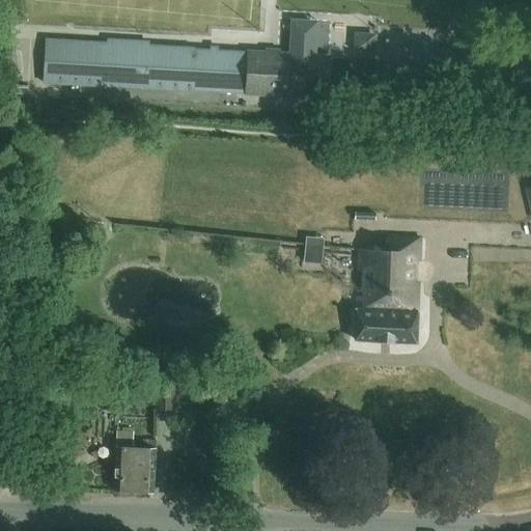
[(323,47),(354,45),(353,17),(322,18),(323,47)]
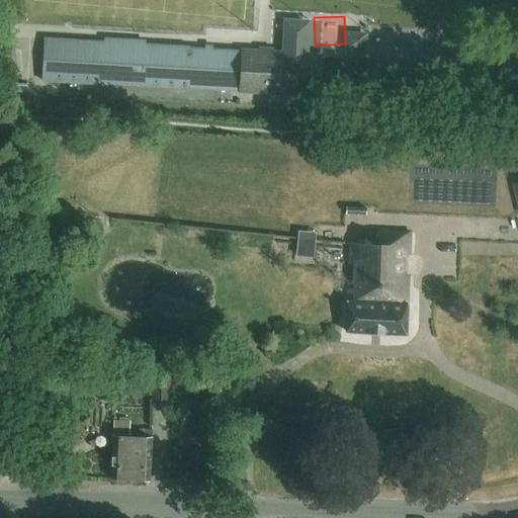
[(349,35),(348,47),(362,47),(363,36),(349,35)]
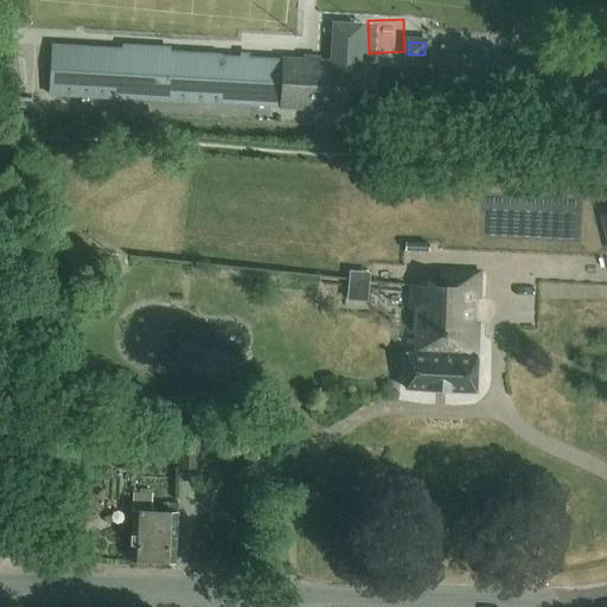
[(375,64),(282,58),(282,59),(221,56),(221,55),(52,44),(49,94),(218,104),(218,103),(279,107),(279,108),(371,114),(375,64)]
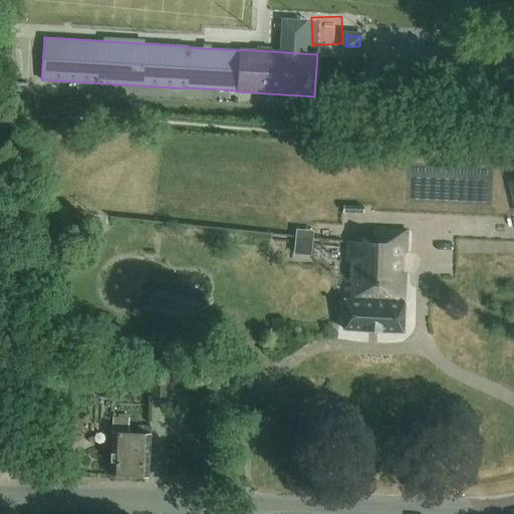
[(363,208),(342,207),(342,217),(362,218),(363,208)]
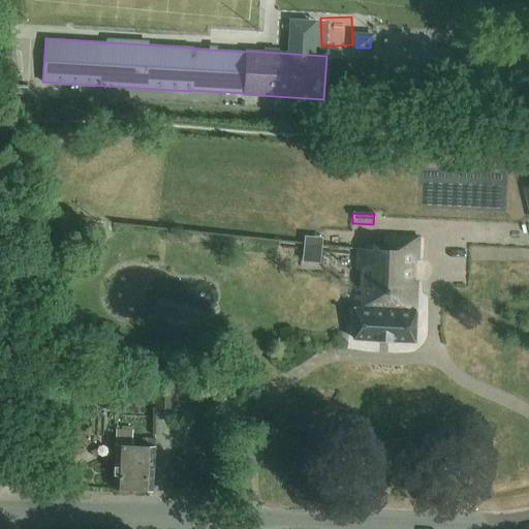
[(414,310),(416,280),(413,280),(414,261),(416,261),(417,238),(383,237),(382,250),(356,249),(356,270),(360,270),(359,286),(355,285),(354,308),(353,308),(352,339),(414,342),(415,311),(414,310)]
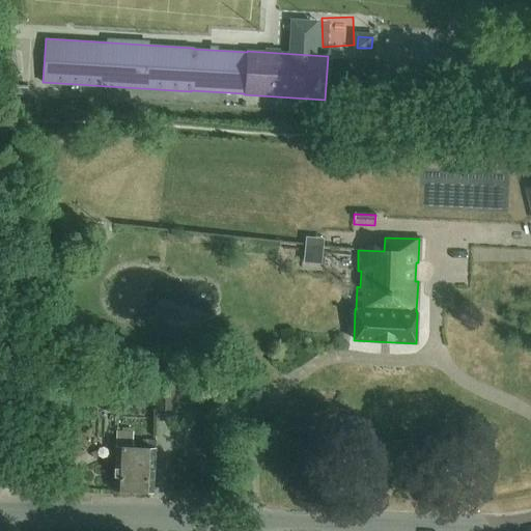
[(138,389),(139,382),(102,380),(102,387),(87,386),(86,409),(119,410),(120,389),(138,389)]
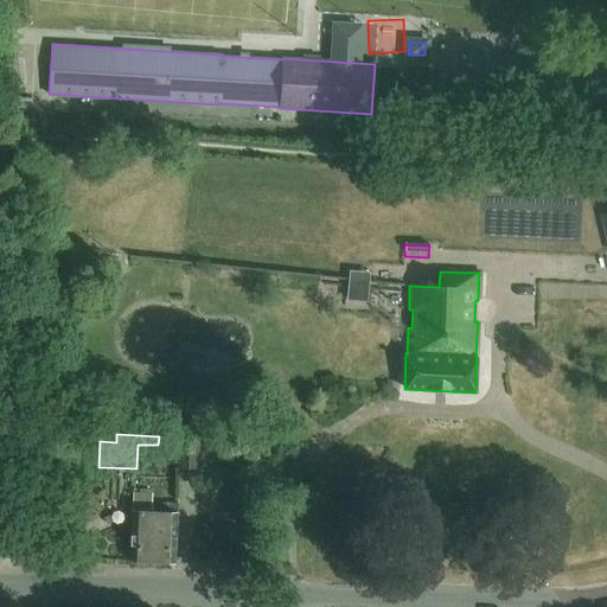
[(159,436),(158,445),(178,446),(177,468),(198,470),(199,438),(159,436)]
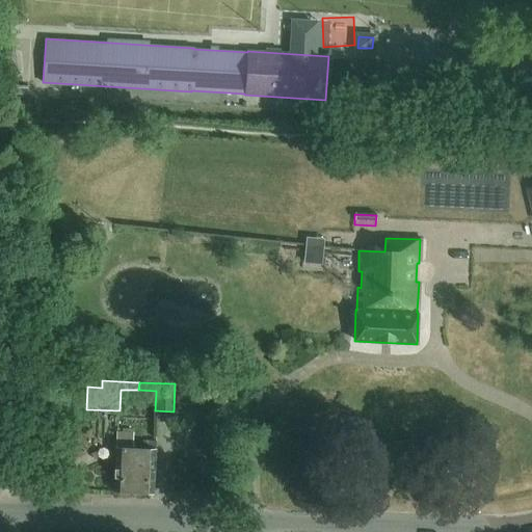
[(142,440),(141,449),(133,449),(133,428),(122,428),(122,432),(116,431),(115,448),(113,490),(154,493),(156,441),(142,440)]
